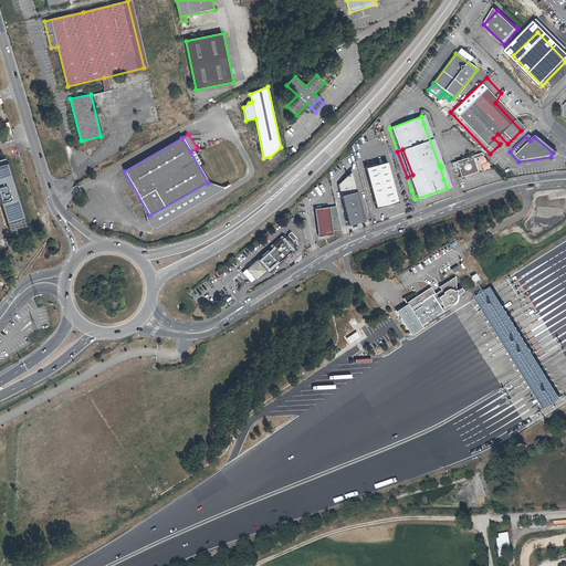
[(456,178),(472,173),(468,160),(480,156),(478,154),(460,159),(449,163),(452,168),(456,178)]
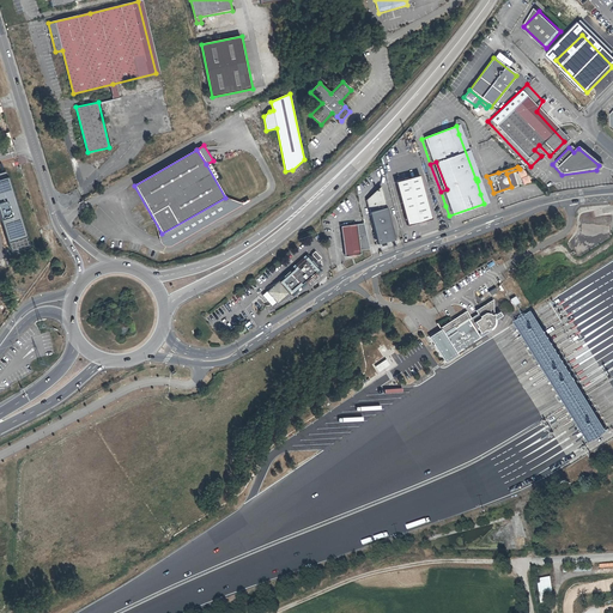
[(8,173),(0,174),(0,216),(12,253),(31,247),(8,173)]
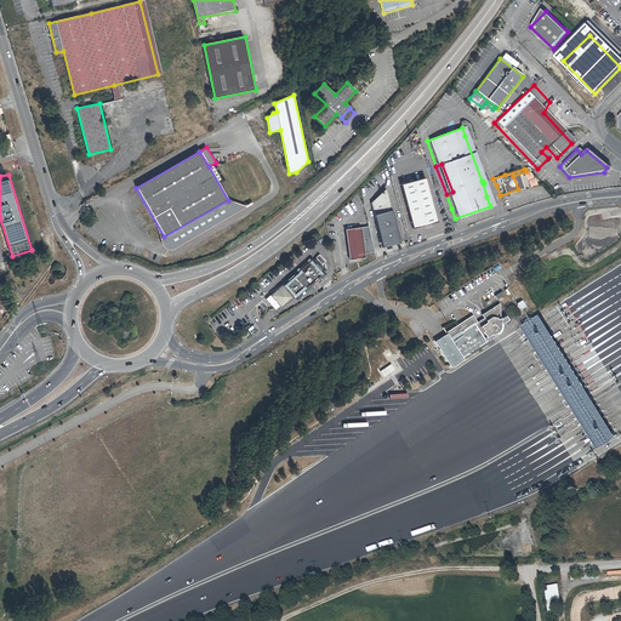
[(427,177),(403,184),(414,228),(439,222),(427,177)]
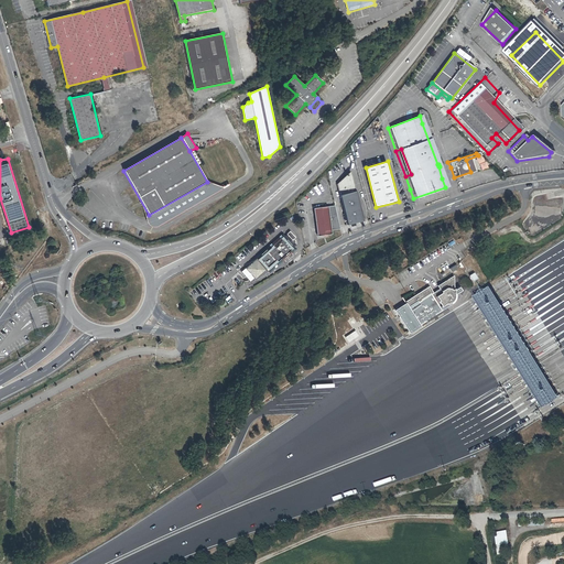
[(354,177),(346,174),(337,182),(348,221),(365,218),(354,177)]
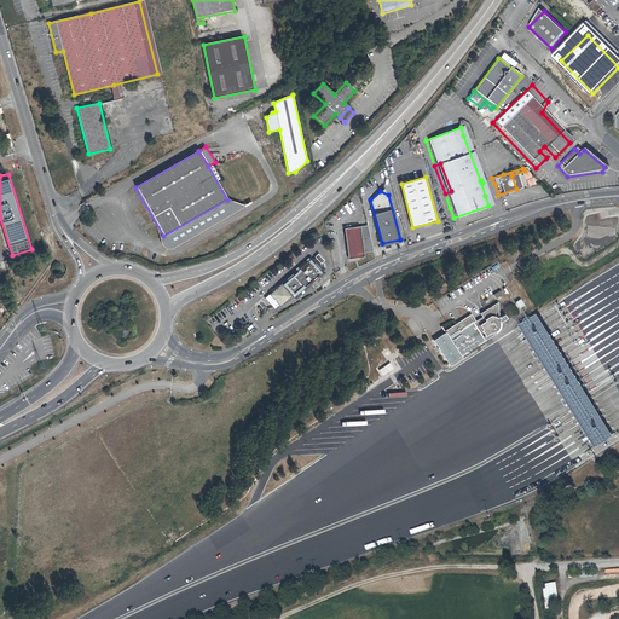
[(244,206),(227,200),(163,236),(160,239),(162,243),(162,246),(165,248),(166,249),(168,250),(173,249),(175,248),(246,208),(244,206)]
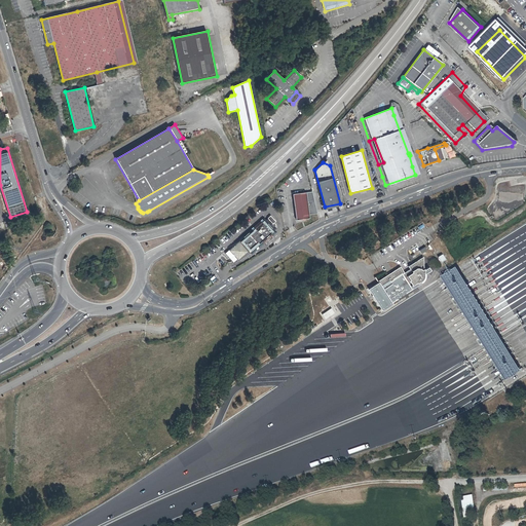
[(302,193),(289,195),(294,221),(307,219),(306,215),(314,214),(312,201),(304,202),(302,193)]
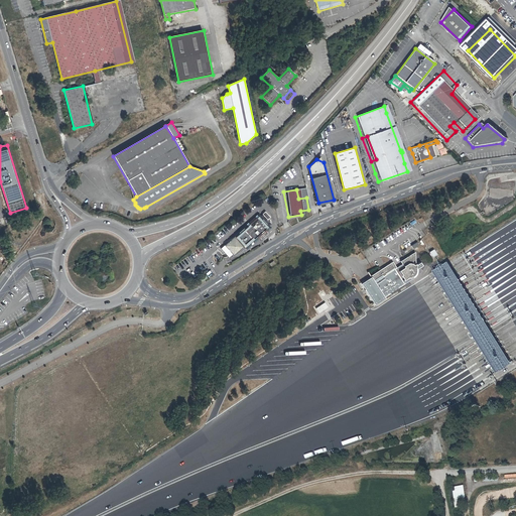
[(227,243),(218,251),(226,260),(236,251),(238,252),(244,248),(252,242),(267,228),(266,228),(269,225),(267,222),(268,221),(266,219),(265,220),(260,215),(257,218),(256,217),(241,230),(241,231),(242,232),(239,234),(238,233),(234,237),(229,242),(228,243),(227,243)]
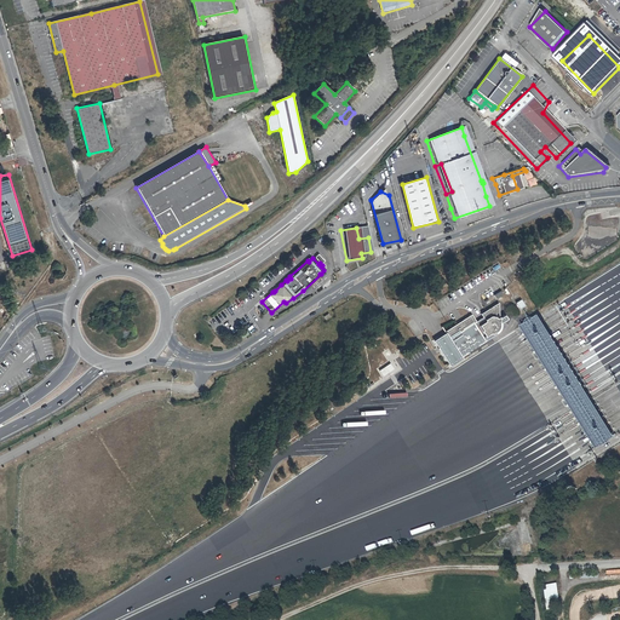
[(446,339),(454,355),(482,337),(498,327),(497,311),(493,308),(486,313),(483,310),(478,314),(481,317),(446,339)]
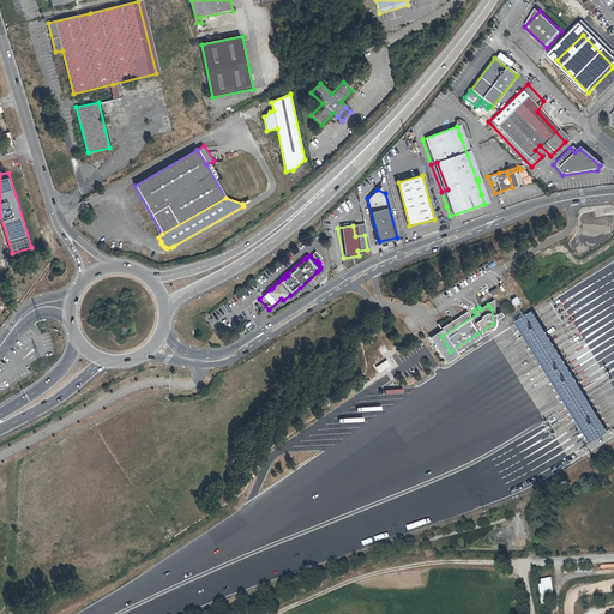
[(612,433),(579,380),(536,309),(509,326),(552,398),(584,450),(612,433)]
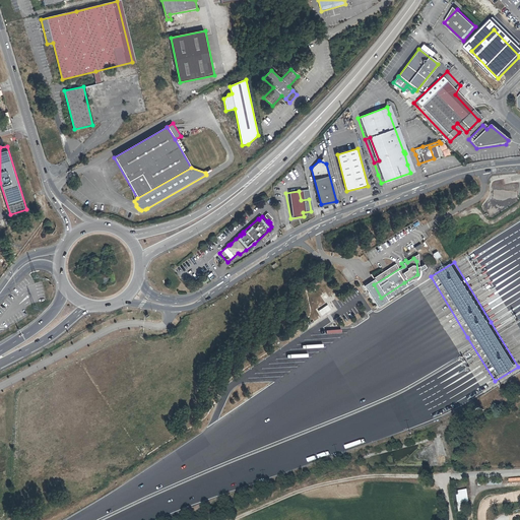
[(374,284),(394,271),(391,265),(368,279),(370,282),(362,287),(370,302),(378,297),(381,301),(383,300),(381,298),(374,284)]
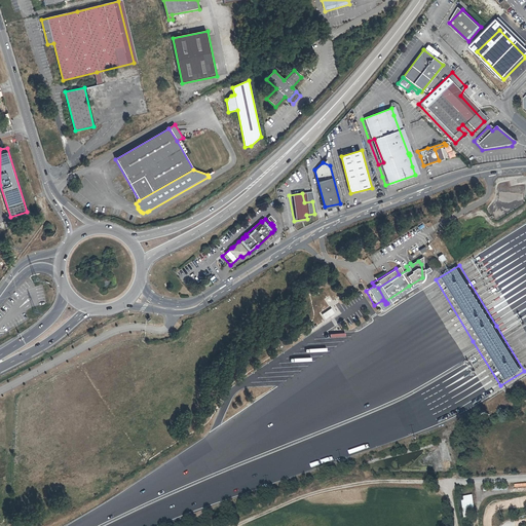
[(182,269),(178,273),(181,278),(186,275),(182,269)]
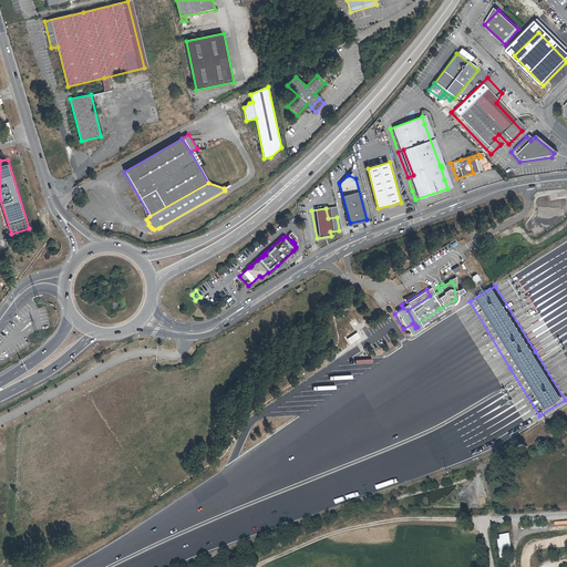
[(455,299),(441,308),(445,310),(447,307),(449,307),(451,307),(453,306),(454,305),(455,303),(455,302),(455,299)]
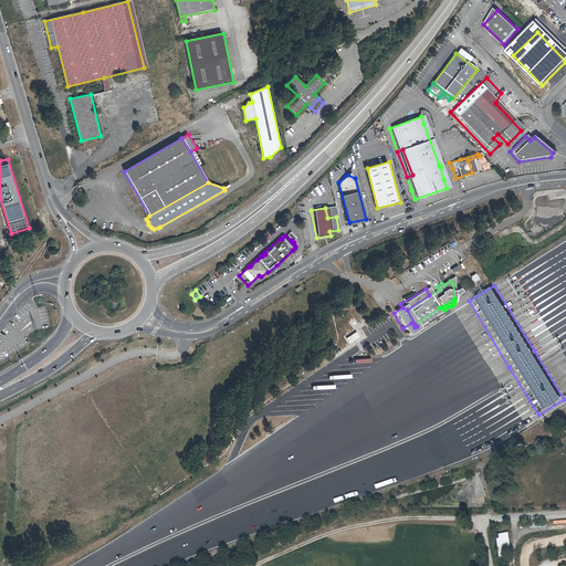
[(392,313),(405,333),(415,327),(411,323),(402,328),(394,313),(402,307),(392,313)]
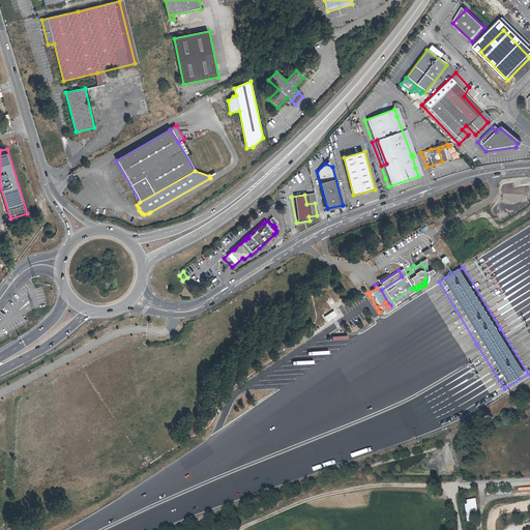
[(412,288),(388,303),(390,305),(414,291),(412,288)]
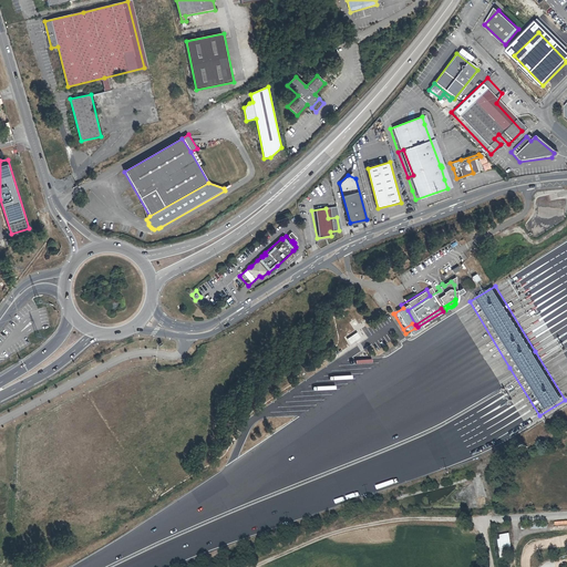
[(359,337),(354,329),(346,334),(350,342),(359,337)]
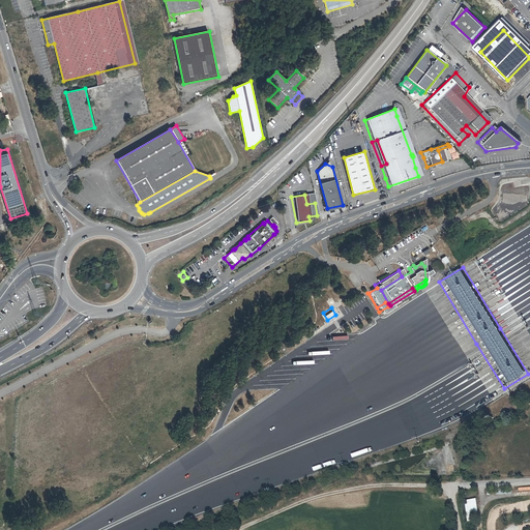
[(276,389),(276,385),(284,384),(284,381),(267,382),(267,387),(261,387),(261,390),(276,389)]
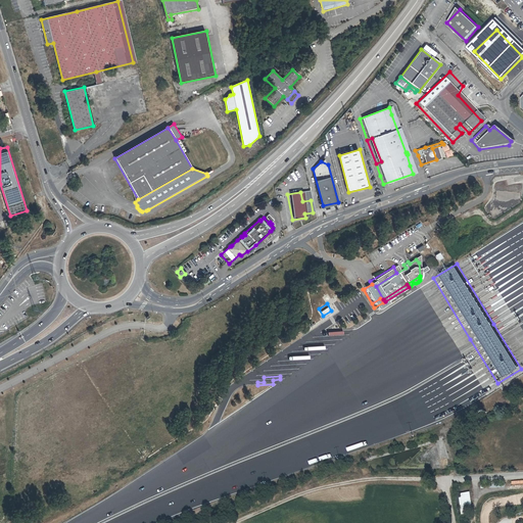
[(471,492),(460,494),(463,515),(474,513),(471,492)]
